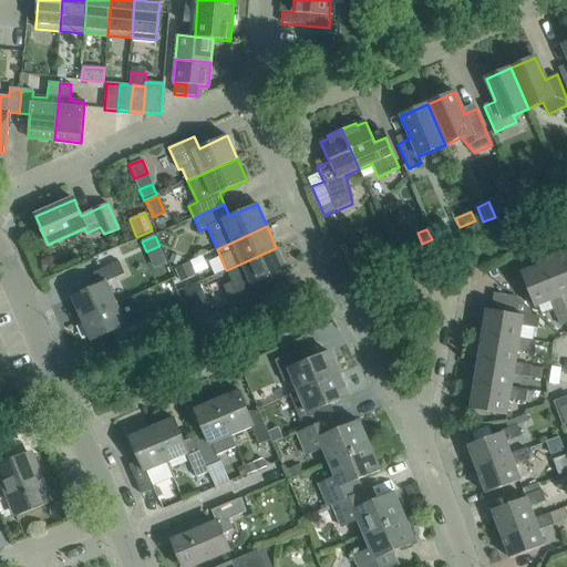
[(258,282),(286,270),(276,248),(226,270),(236,291),(233,294),(238,306),(264,295),(258,282)]
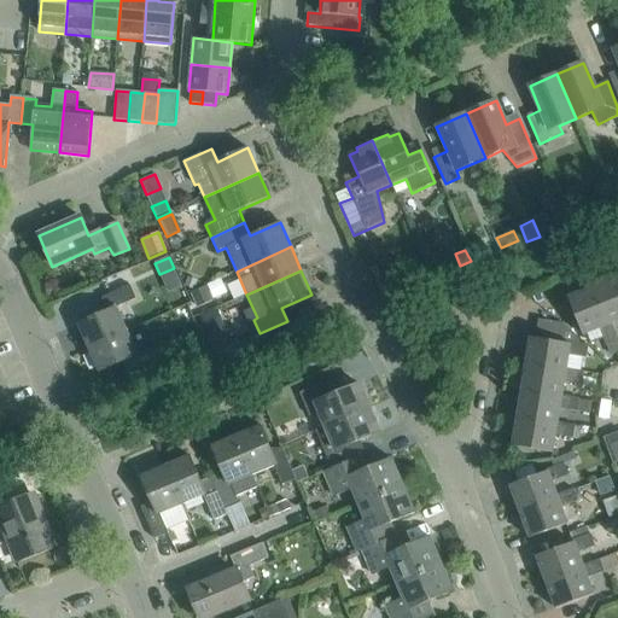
[(188,277),(185,287),(193,290),(197,280),(188,277)]
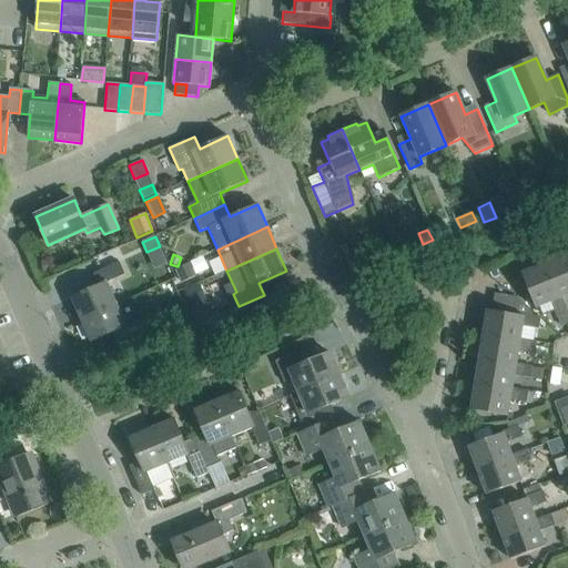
[(567,254),(545,264),(559,298),(561,297),(567,294),(567,254)]
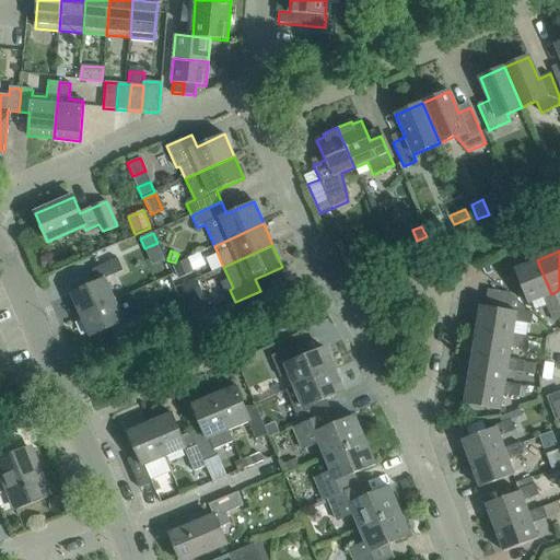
[(70,294),(80,316),(115,301),(105,279),(123,271),(117,259),(92,270),(97,282),(70,294)]
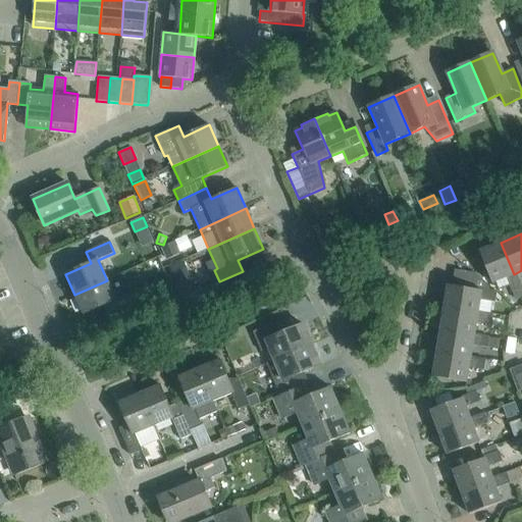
[(177,252),(173,243),(160,249),(164,258),(177,252)]
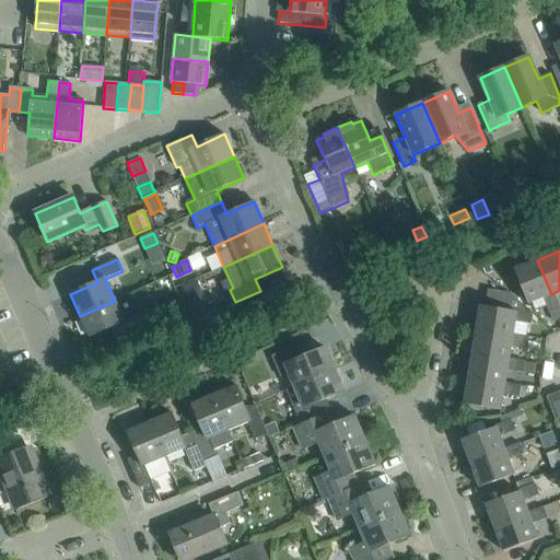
[(551,294),(537,260),(514,269),(527,304),(543,298),(548,313),(559,308),(553,293),(551,294)]
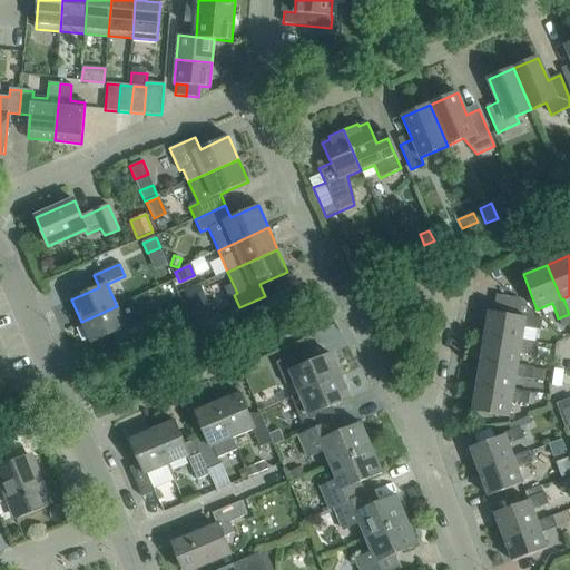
[(185,293),(192,310),(204,304),(196,287),(185,293)]
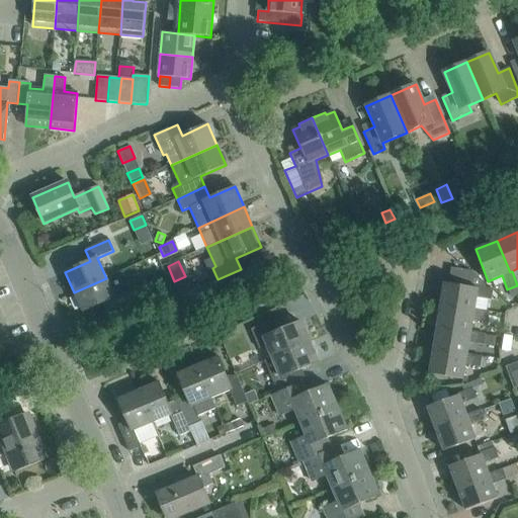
[(491,299),(493,289),(486,288),(484,281),(469,271),(459,269),(456,285),(444,283),(440,307),(473,312),(475,310),(477,297),(491,299)]
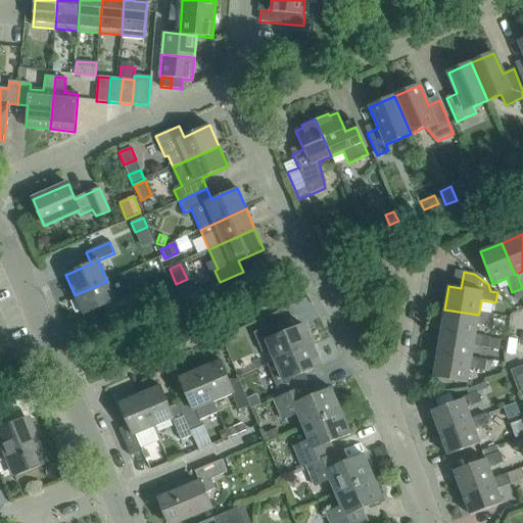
[(137,305),(132,293),(128,285),(112,292),(107,281),(75,295),(84,316),(109,304),(113,316),(137,305)]
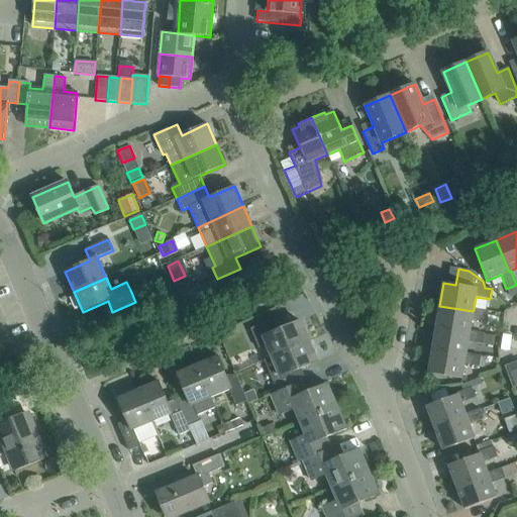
[(143,311),(139,300),(135,302),(124,307),(129,317),(143,311)]
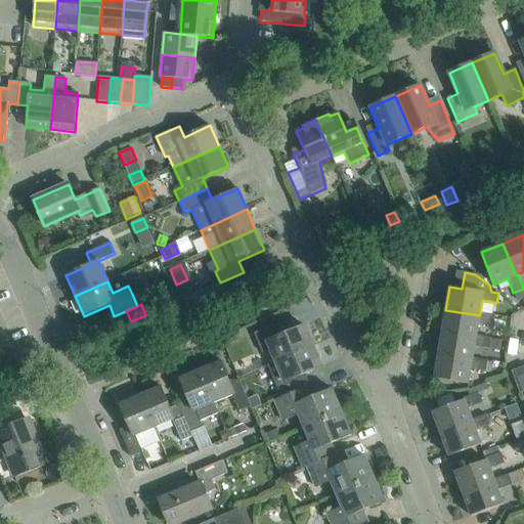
[(494,315),(480,313),(479,315),(445,310),(442,333),(476,338),(476,336),(478,323),(493,326),(494,315)]
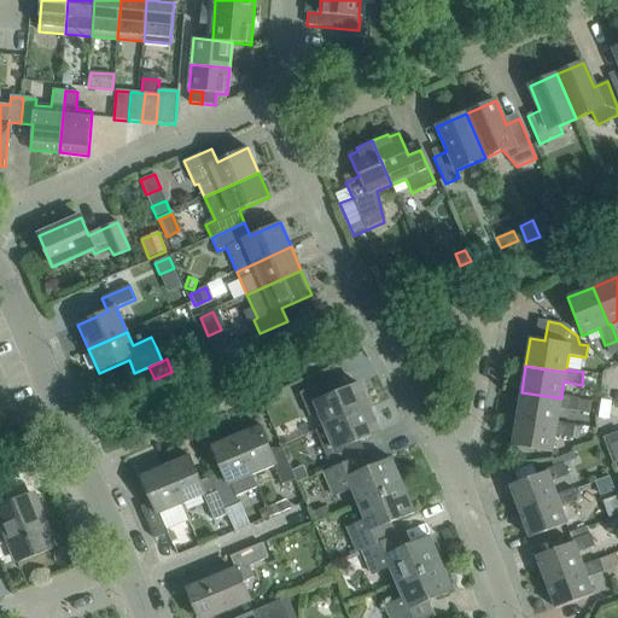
[(319,413),(325,427),(369,408),(359,384),(332,395),(327,382),(299,394),(309,417),(319,413)]
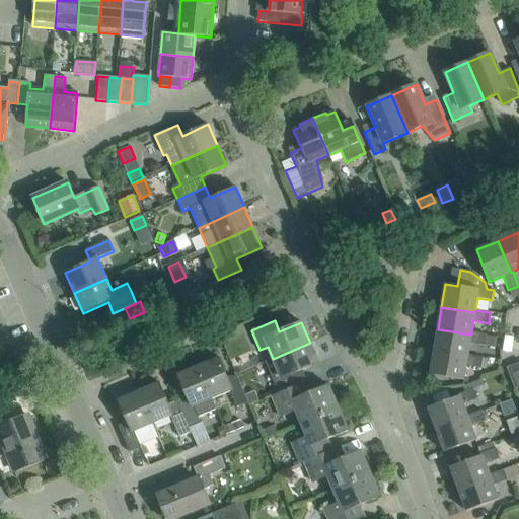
[(487,335),(471,332),(471,335),(438,329),(434,352),(467,357),(467,355),(469,344),(485,346),(487,335)]
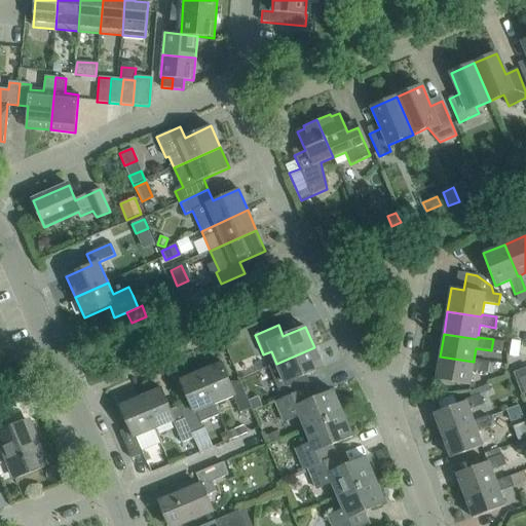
[(491,350),(501,352),(502,342),(492,340),(491,350)]
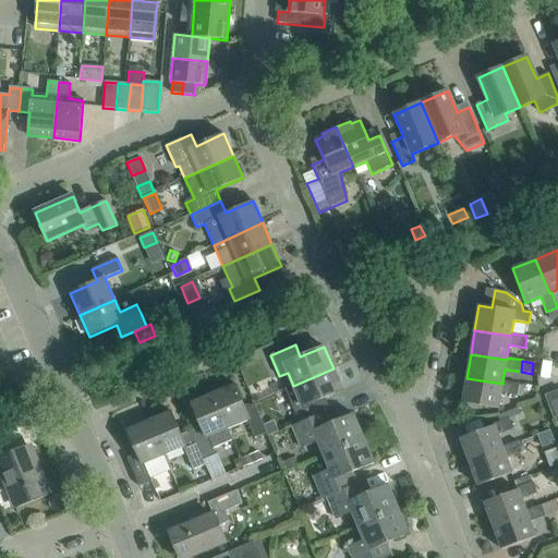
[(318,401),(342,390),(334,368),(293,386),(299,399),(290,402),(300,423),(324,413),(318,401)]
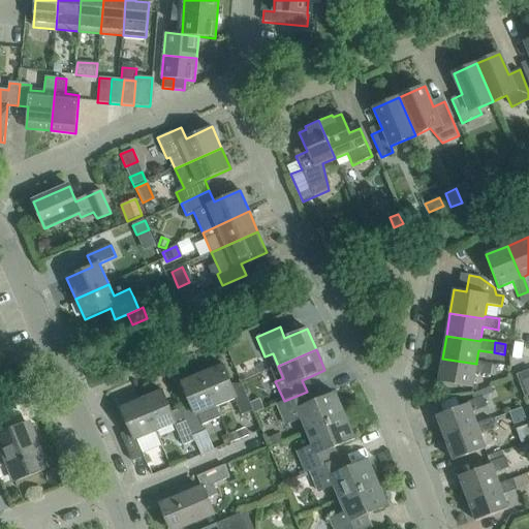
[(492,365),(476,362),(476,364),(442,359),(438,382),(472,387),(475,373),(490,375),(492,365)]
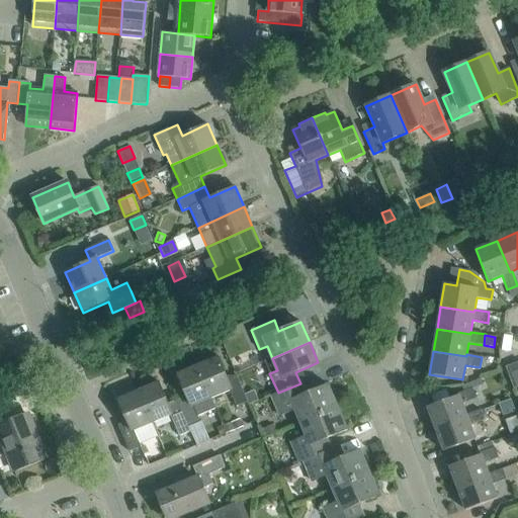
[(219,357),(197,365),(211,398),(230,391),(237,407),(248,402),(238,378),(229,382),(219,357)]
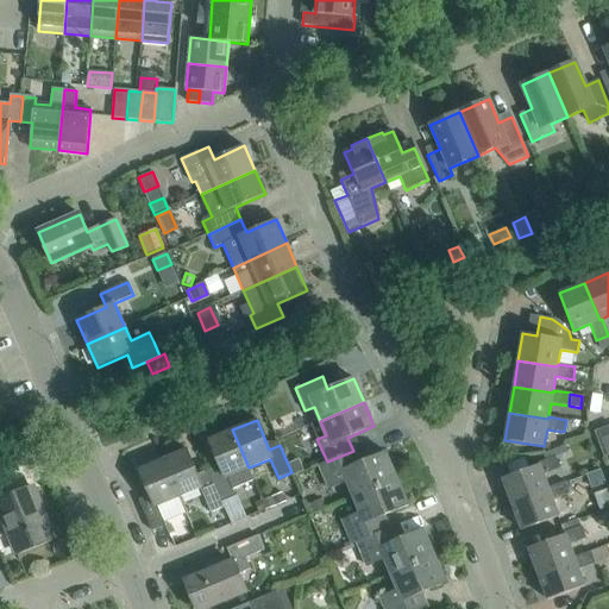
[(608,428),(608,426),(595,432),(598,441),(601,447),(604,457),(608,454),(608,428)]
